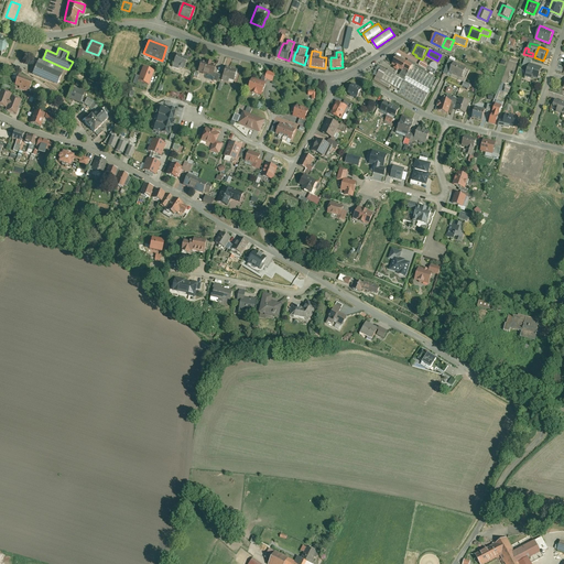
[(190,58),(177,54),(173,66),(179,68),(180,66),(185,68),(190,58)]
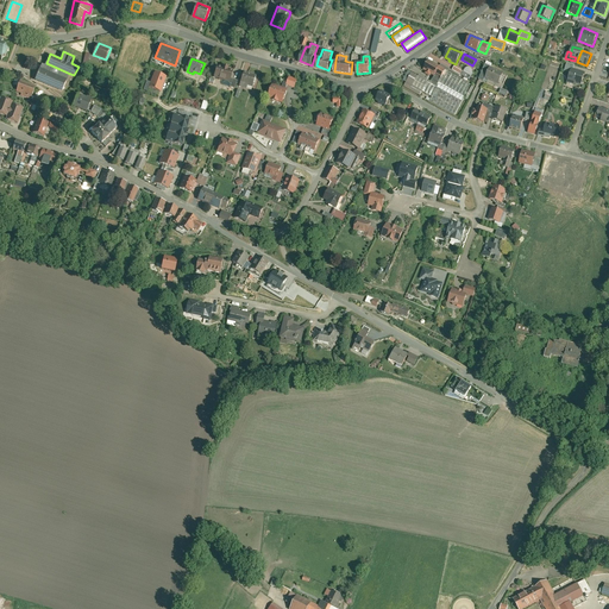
[(440,67),(429,61),(425,70),(427,71),(426,74),(431,76),(432,74),(434,76),(440,79),(446,69),(440,67)]
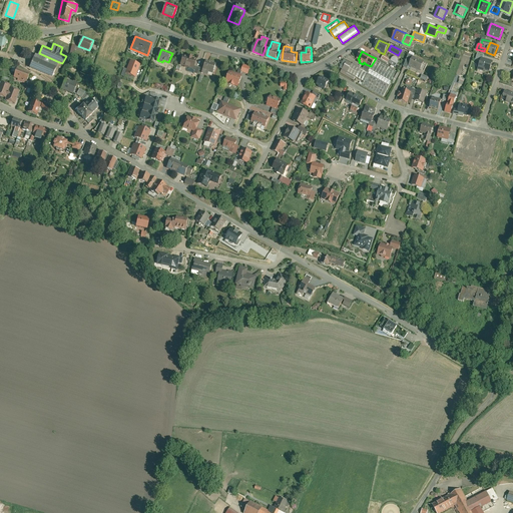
[(39,53),(36,58),(57,67),(59,62),(39,53)]
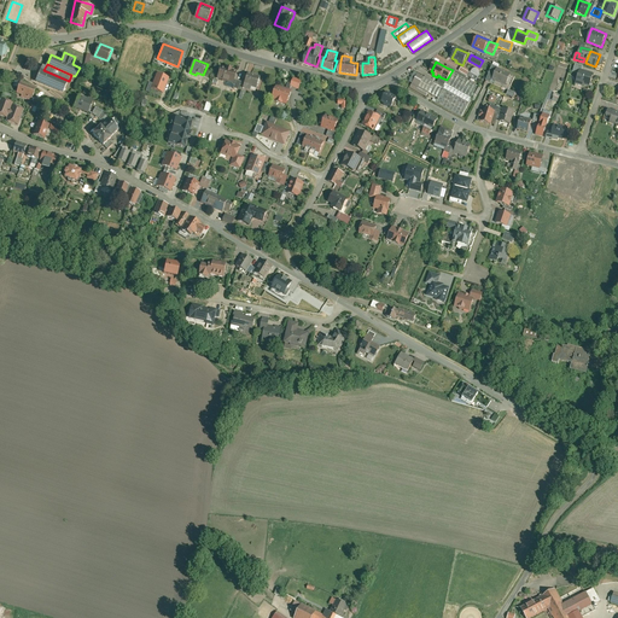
[(448,64),(447,68),(453,70),(467,79),(468,76),(459,71),(448,64)]
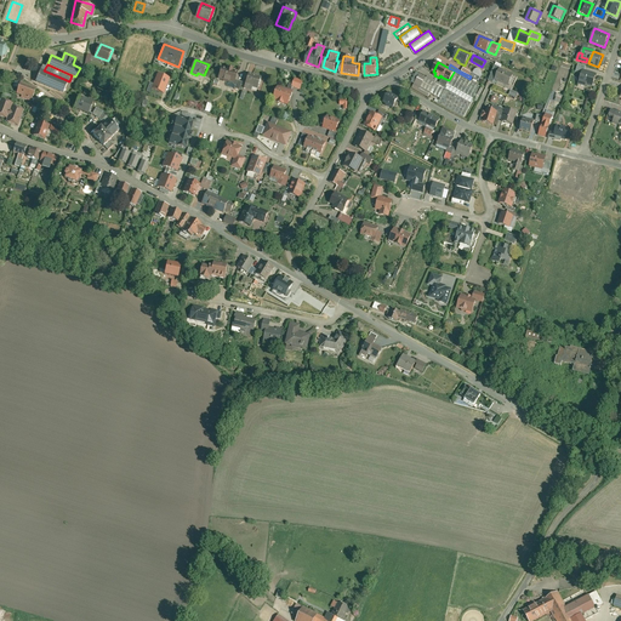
[(495,80),(501,68),(501,67),(495,64),(489,80),(494,83),(495,80)]
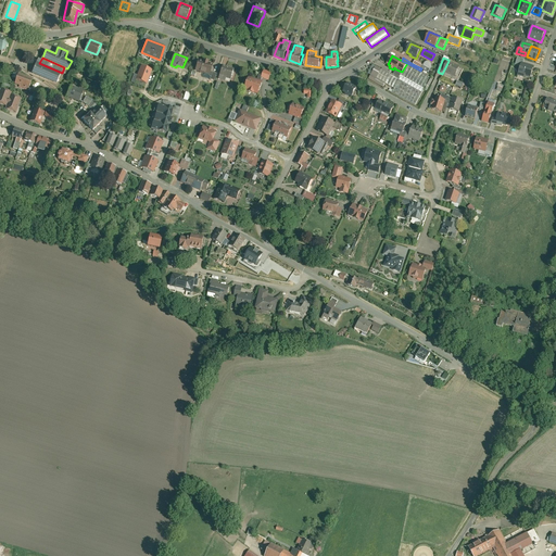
[(516,66),(520,67),(522,62),(525,63),(526,60),(518,58),(516,66)]
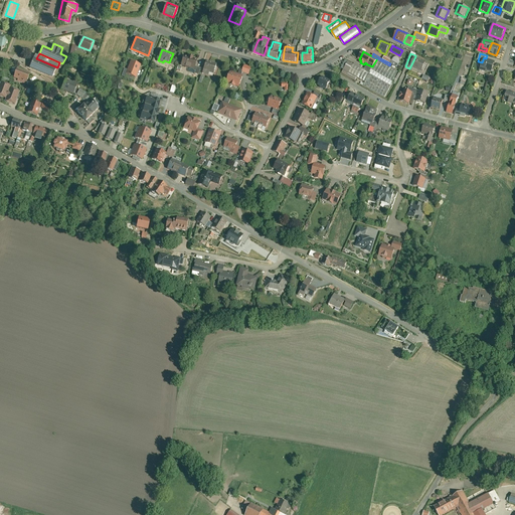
[(184,55),(181,64),(190,67),(195,69),(196,65),(198,59),(194,58),(195,57),(190,55),(189,56),(184,55)]
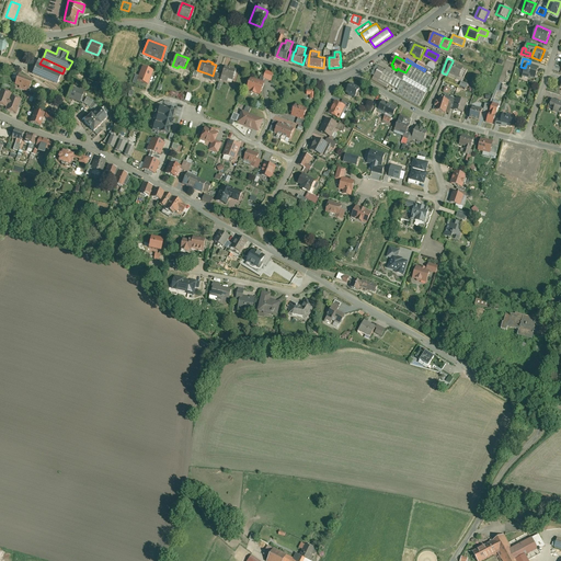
[(464,67),(453,61),(447,72),(458,78),(459,78),(464,68),(464,67)]
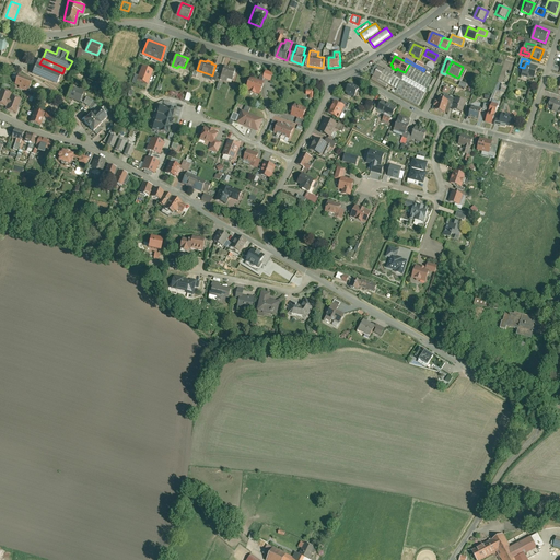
[(37,62),(33,72),(57,84),(62,73),(39,63),(37,62)]
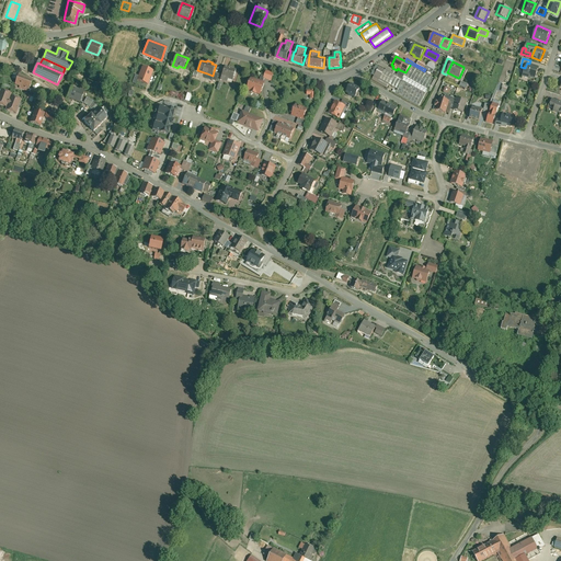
[(534,80),(538,67),(529,64),(527,63),(525,68),(523,77),(534,80)]
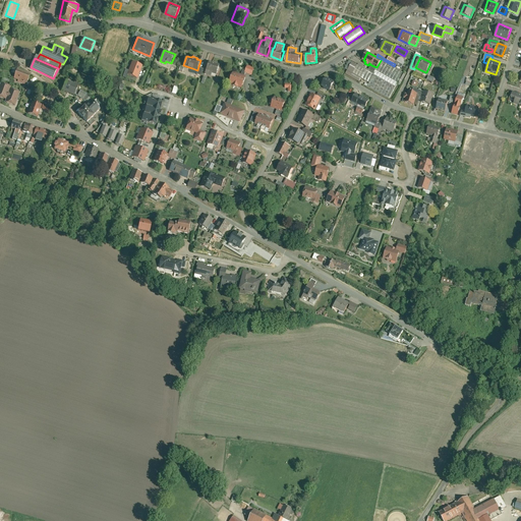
[(394,66),(382,59),(377,67),(375,69),(377,70),(375,72),(374,74),(396,85),(404,72),(394,66)]
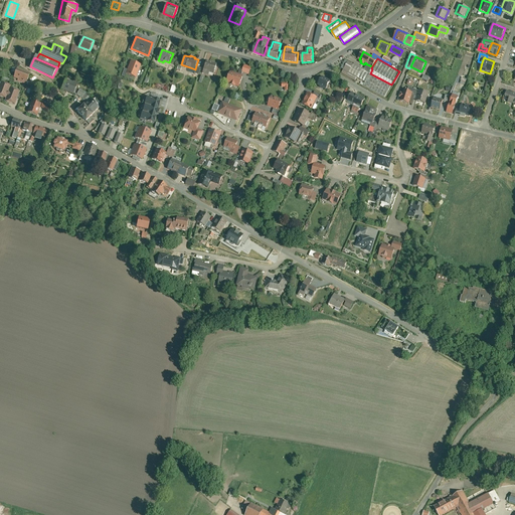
[(350,72),(354,64),(346,59),(342,67),(345,69),(350,72)]
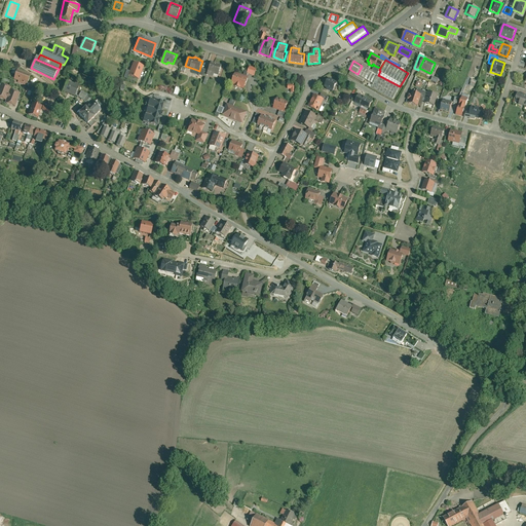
[(139,79),(144,66),(134,62),(128,75),(139,79)]
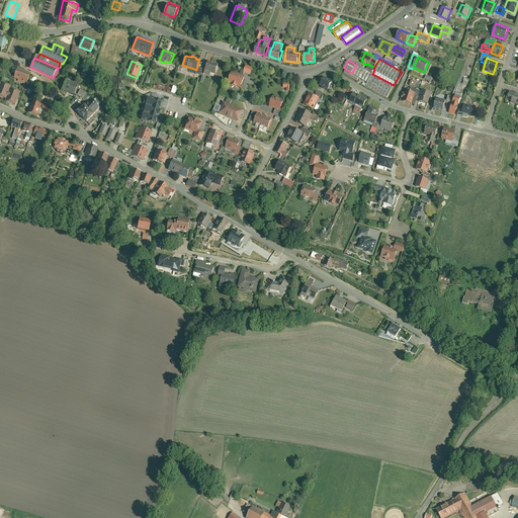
[(220,65),(208,61),(205,69),(217,73),(220,65)]
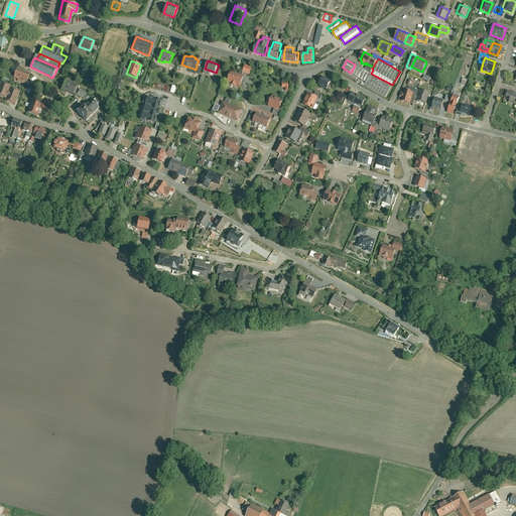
[(430,65),(426,62),(422,72),(421,72),(420,73),(425,75),(430,65)]
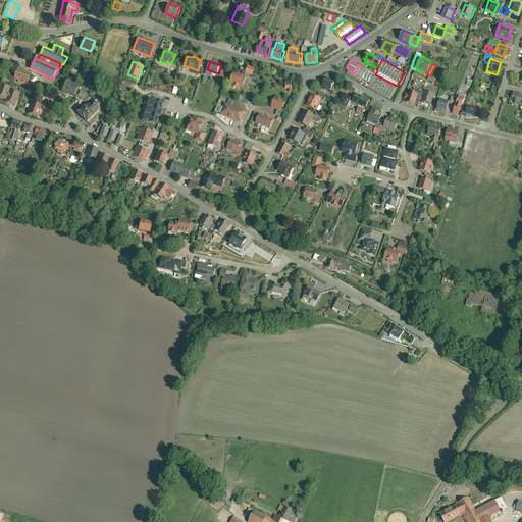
[(247,70),(246,72),(247,73),(253,75),(256,68),(248,65),(247,70)]
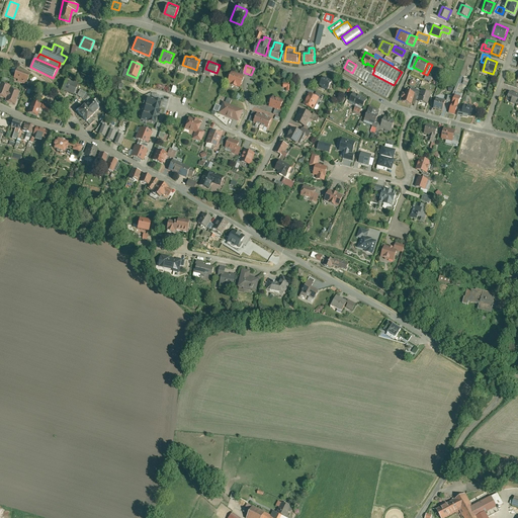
[(368,82),(372,74),(364,69),(356,65),(352,73),(360,77),(368,82)]
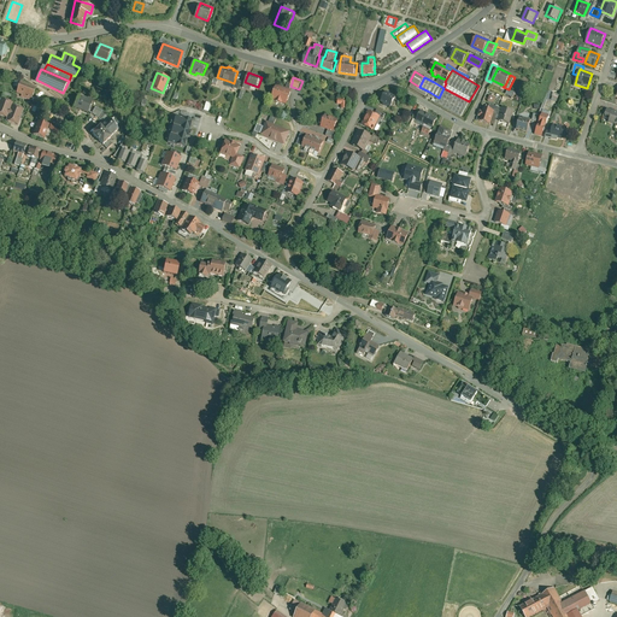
[(234,83),(228,81),(227,86),(239,89),(241,81),(235,78),(234,83)]
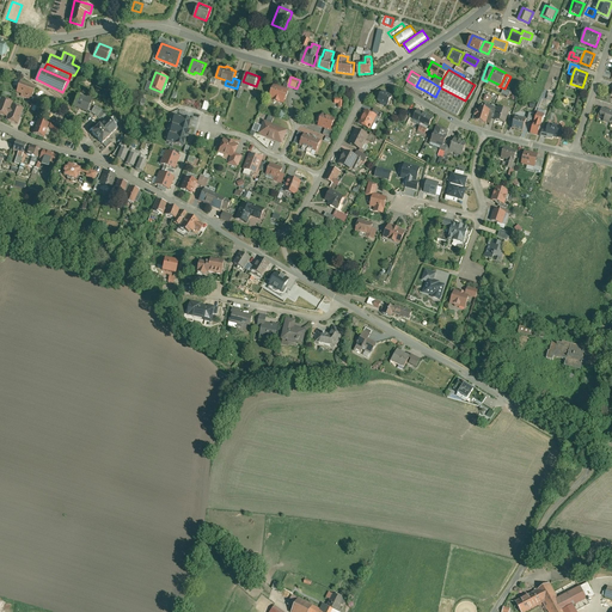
[(37,86),(20,80),(17,92),(32,98),(37,86)]
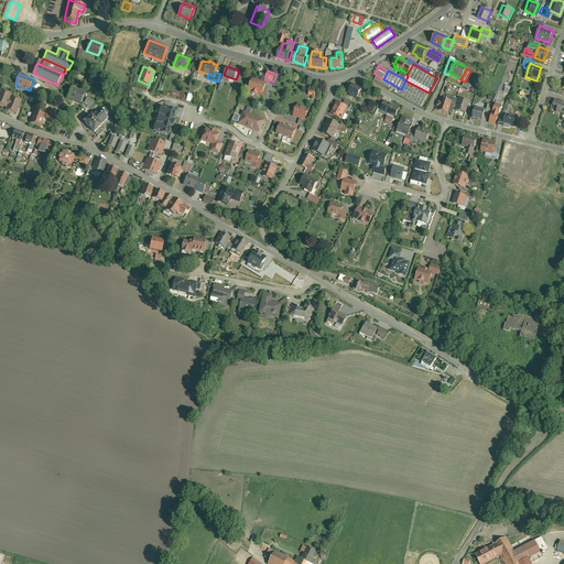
[(383,79),(378,76),(376,80),(390,88),(392,84),(383,79)]
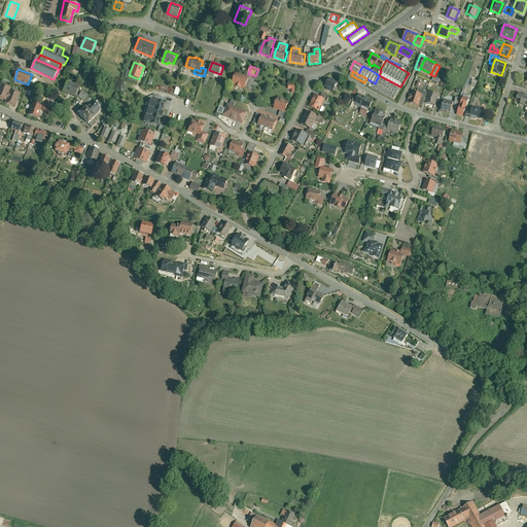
[(244,75),(237,73),(233,84),(245,89),(250,77),(248,77),(244,75)]
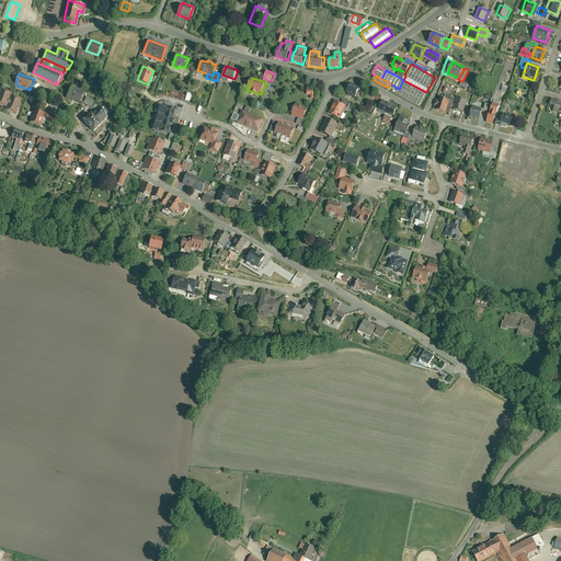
[(426,92),(403,80),(399,89),(397,93),(420,105),(426,92)]
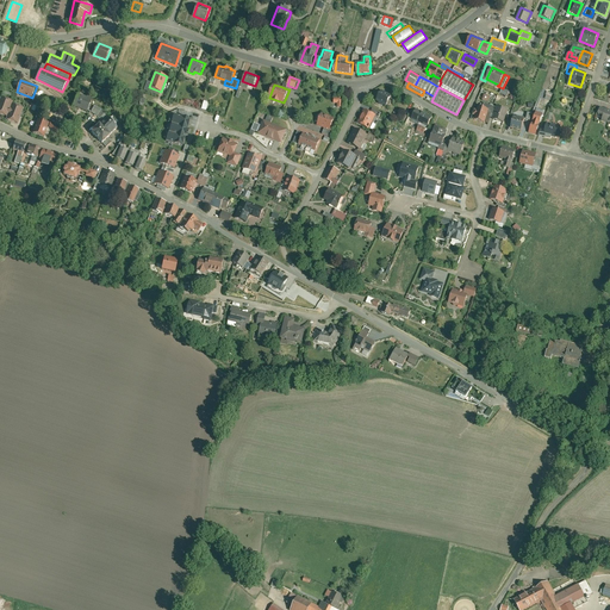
[(510,92),(503,88),(499,94),(506,98),(510,92)]
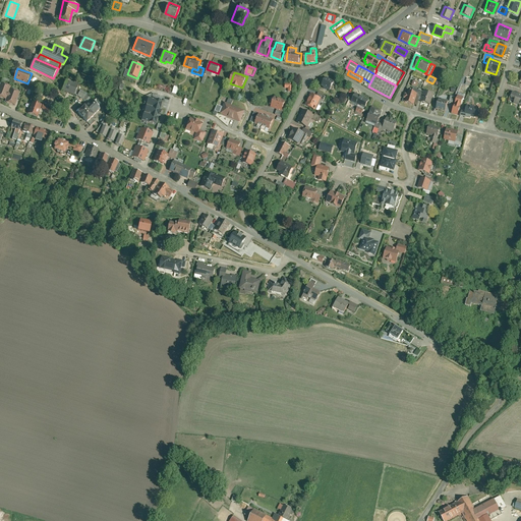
[(336,81),(328,77),(323,87),(332,91),(336,81)]
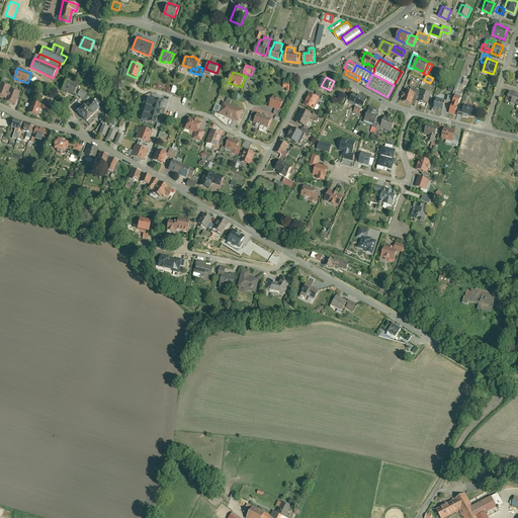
[(79,85),(66,80),(63,88),(62,91),(75,96),(79,85)]
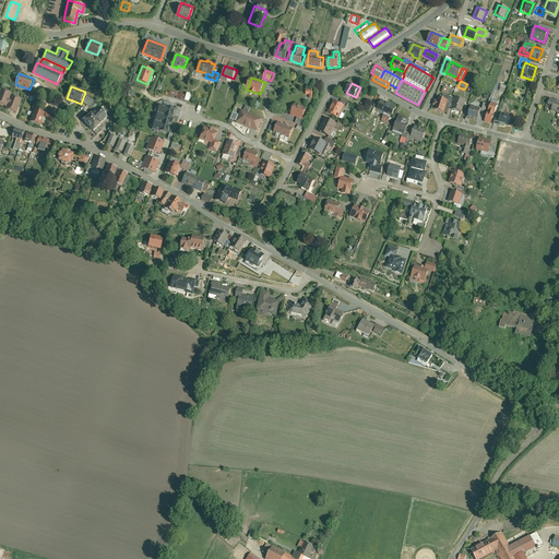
[(10,94),(1,91),(0,94),(0,106),(6,108),(7,105),(8,105),(6,111),(15,115),(21,99),(12,96),(11,98),(9,97),(10,94)]
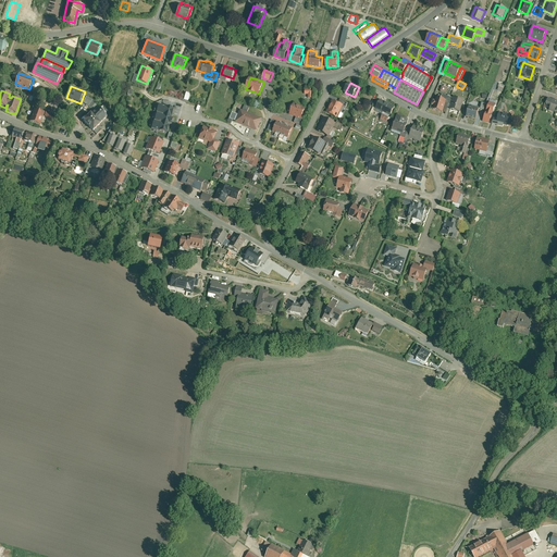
[(442,95),(441,99),(446,101),(444,107),(450,109),(454,98),(442,95)]
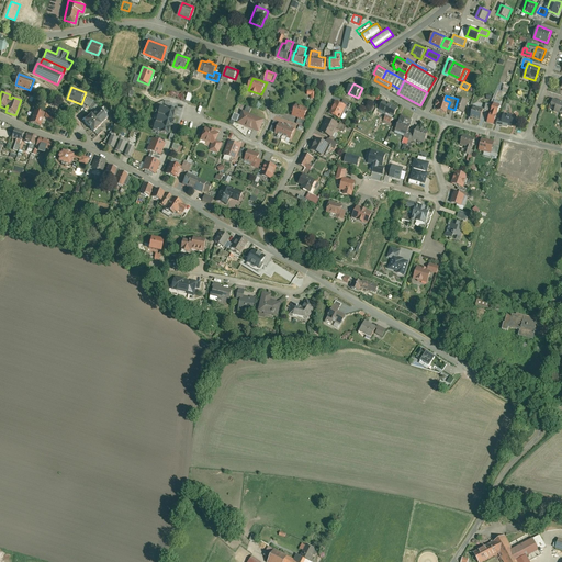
[(448,108),(450,102),(445,100),(440,99),(439,101),(437,101),(436,107),(437,107),(436,110),(447,113),(448,108)]
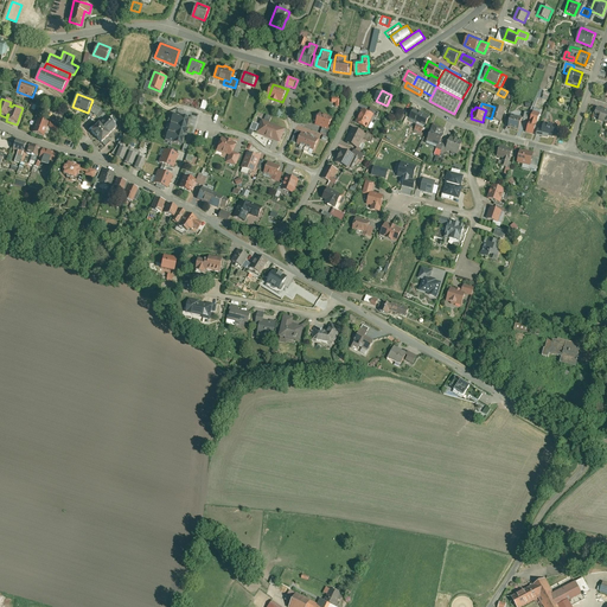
[(502,122),(505,109),(499,108),(494,107),(491,119),(491,120),(502,122)]
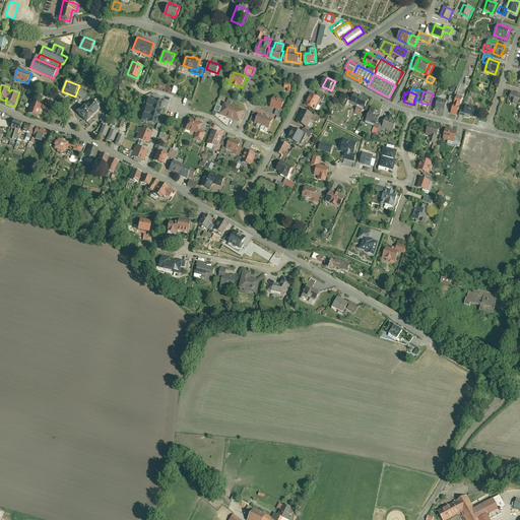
[(356,92),(352,101),(365,108),(370,100),(356,92)]
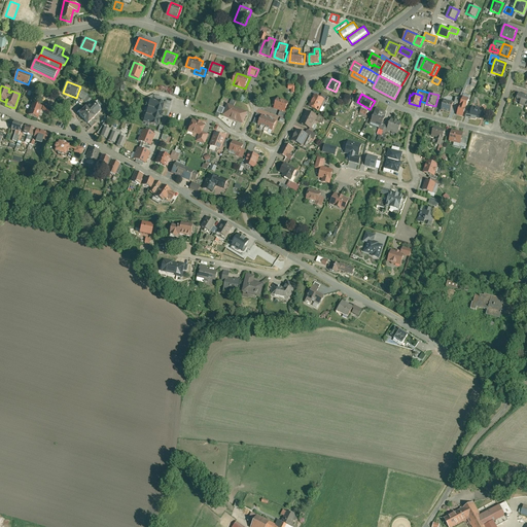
[(321,98),(315,95),(309,106),(319,111),(325,100),(321,98)]
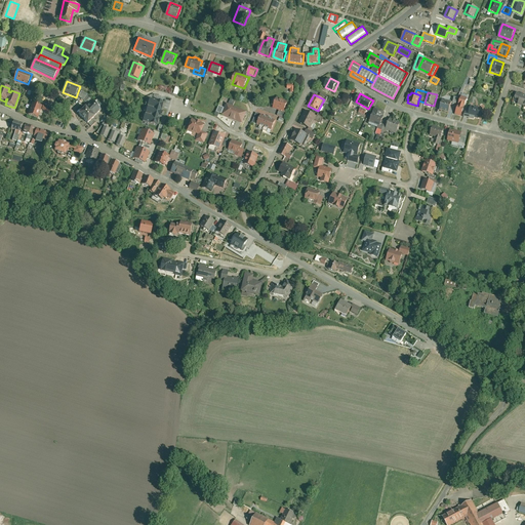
[(461,95),(455,114),(461,116),(468,97),(461,95)]
